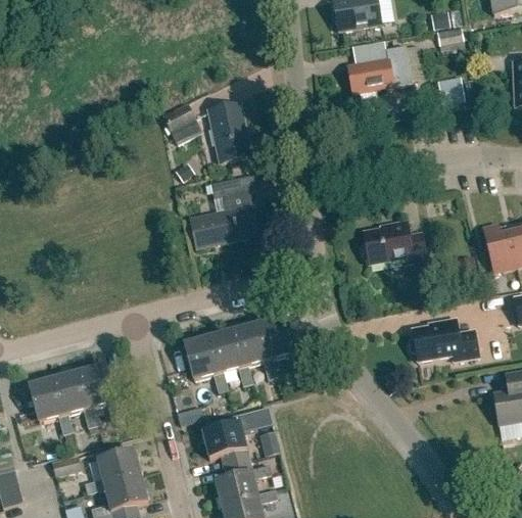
[(332,0),(337,32),(381,25),(377,0),(332,0)]
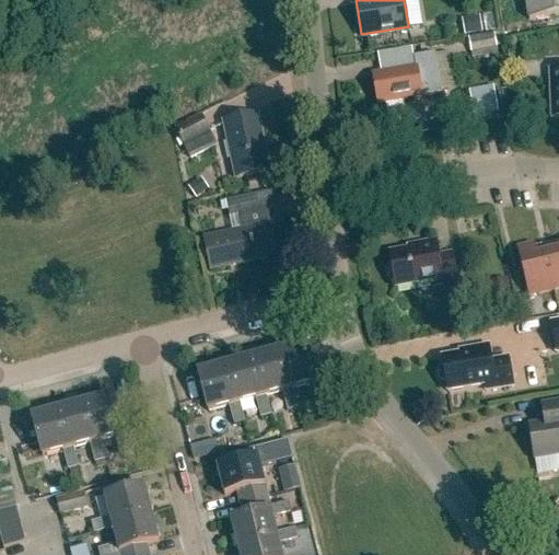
[(530,0),(532,15),(558,11),(558,0),(530,0)]
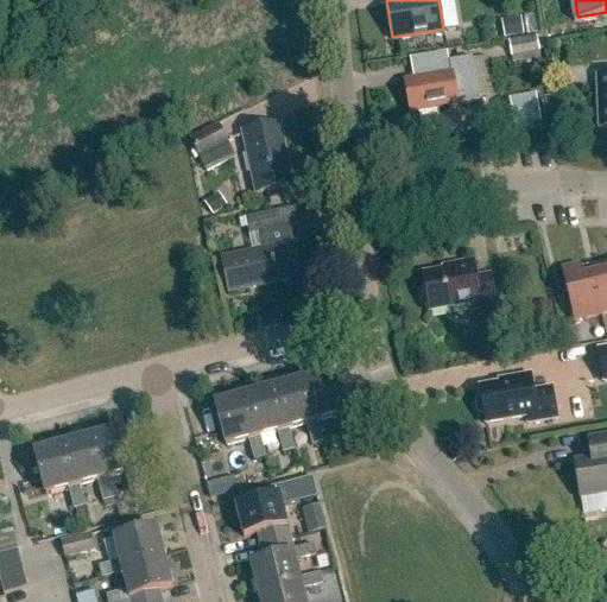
[(519,11),(500,13),(503,32),(522,30),(519,11)]
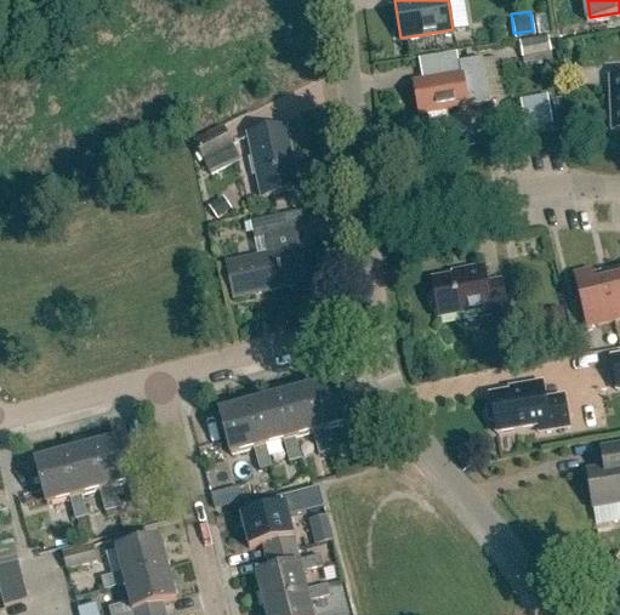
[(547,33),(519,38),(523,60),(551,55),(547,33)]
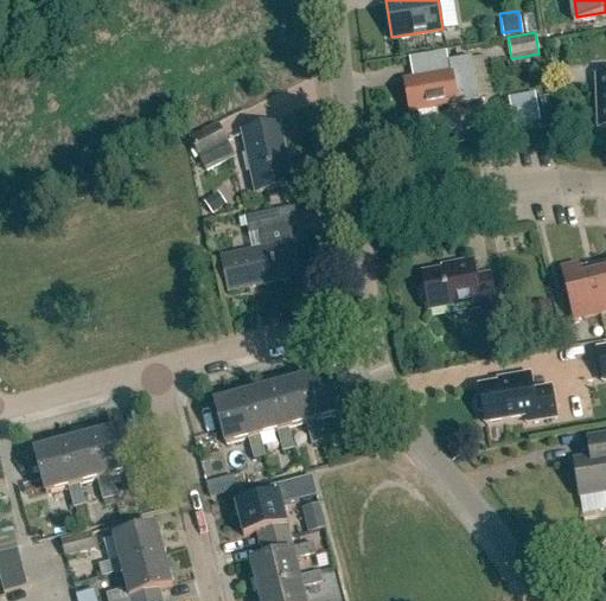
[(442,70),(403,76),(409,109),(418,108),(420,125),(439,121),(437,104),(478,97),(471,53),(448,57),(450,69),(442,70)]
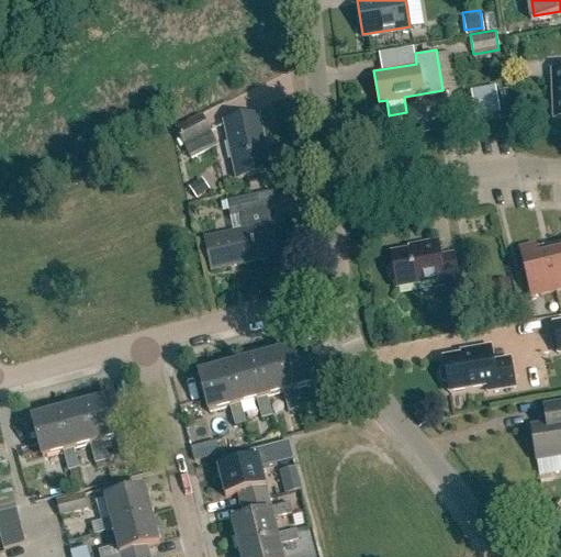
[(470,84),(473,112),(498,109),(495,80),(470,84)]
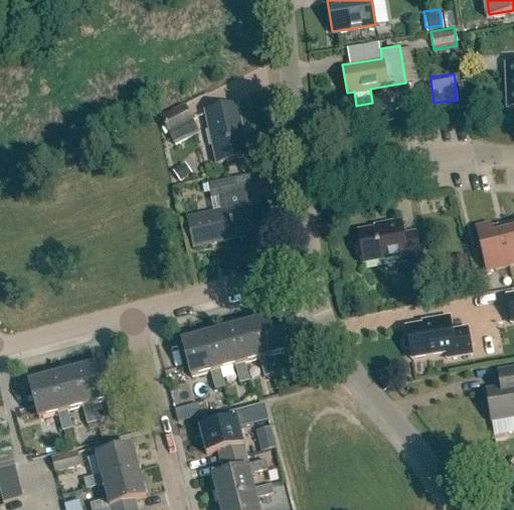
[(235,101),(204,108),(216,160),(247,153),(235,101)]
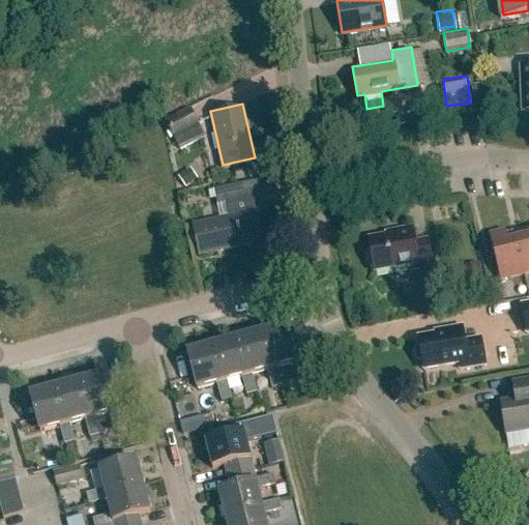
[(188,105),(164,117),(179,148),(204,135),(188,105)]
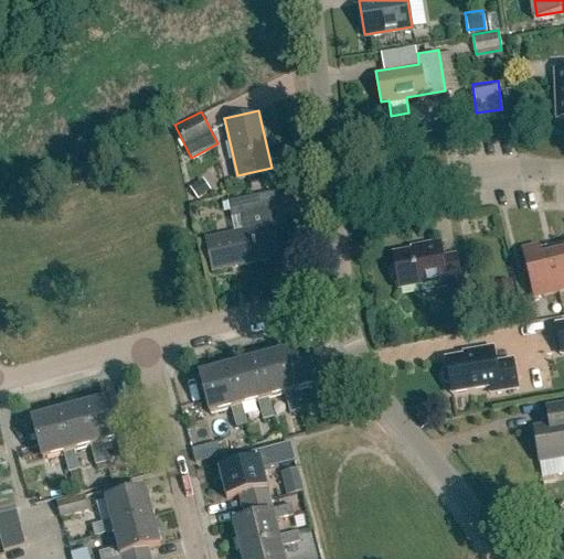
[(240,212),(243,227),(204,235),(211,268),(280,253),(269,206),(277,204),(274,187),(227,197),(231,214),(240,212)]
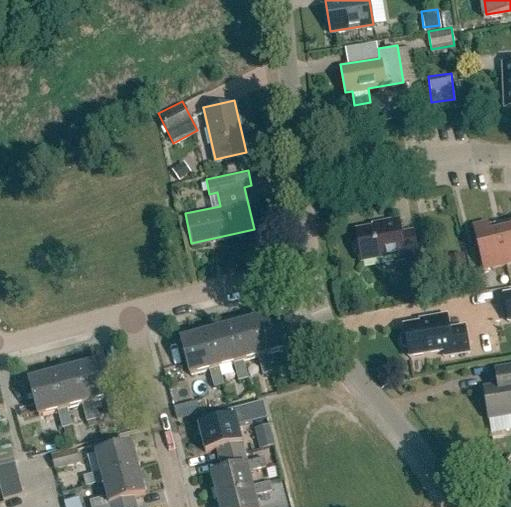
[(355,227),(360,259),(395,253),(396,258),(417,254),(412,228),(400,230),(398,216),(380,220),(380,223),(355,227)]
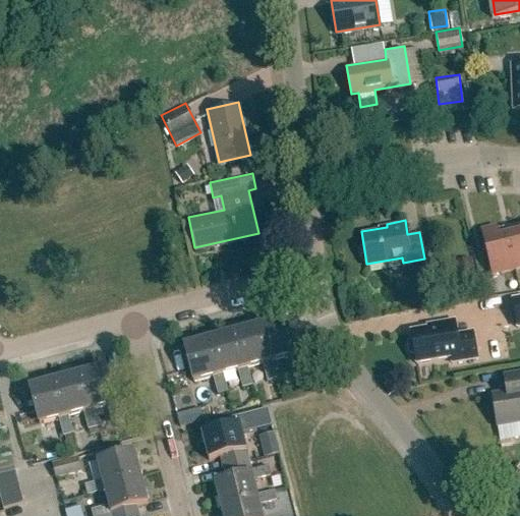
[(509,224),(510,229),(498,232),(495,222),(479,226),(489,270),(519,263),(519,226),(519,227),(519,222),(509,224)]
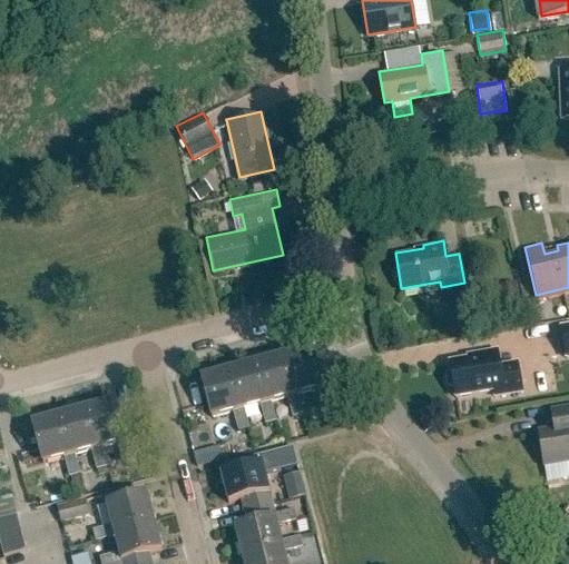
[(568,323),(559,325),(565,355),(568,354),(568,323)]
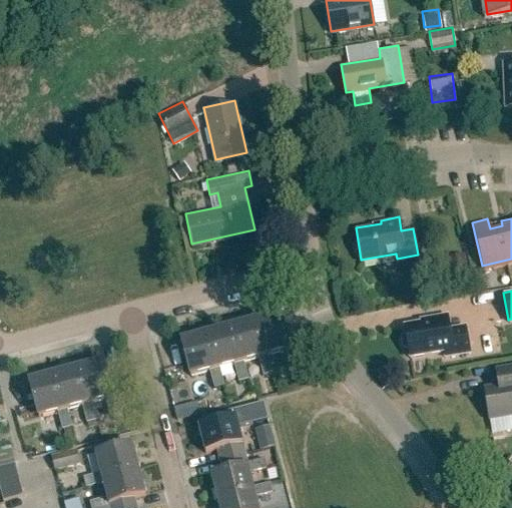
[(280,310),(256,317),(265,352),(268,351),(282,347),(287,366),(299,363),(293,344),(290,345),(280,310)]
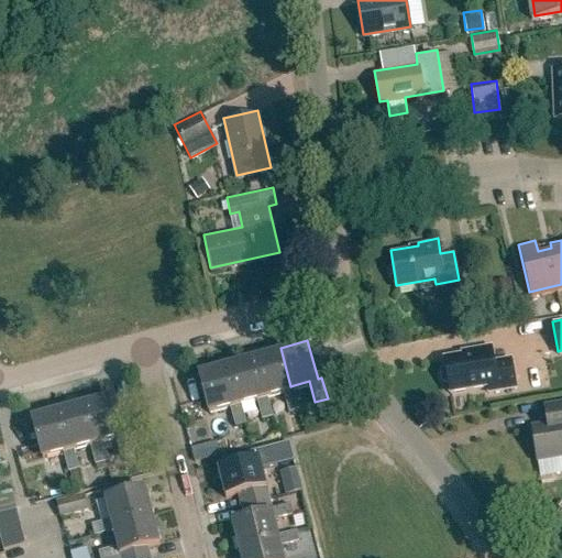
[(443,356),(444,367),(442,368),(440,370),(441,378),(444,380),(447,379),(449,391),(487,383),(488,389),(515,384),(509,356),(492,359),(489,343),(471,347),(471,350),(443,356)]
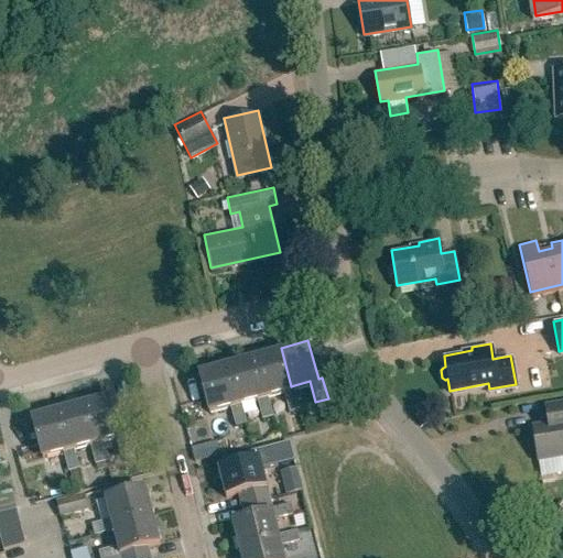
[(290,408),(300,406),(294,385),(291,386),(281,348),(255,356),(264,394),(269,393),(284,389),(290,408)]
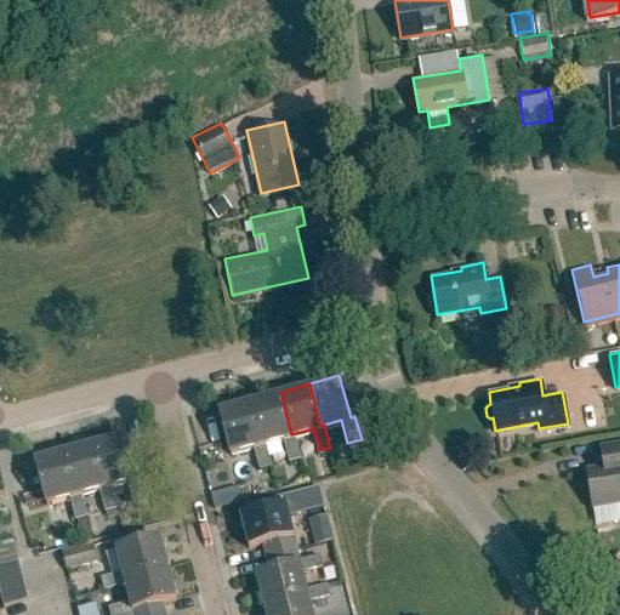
[(291,434),(280,392),(251,399),(262,442),(266,440),(284,437),(290,459),(302,455),(296,433),(291,434)]
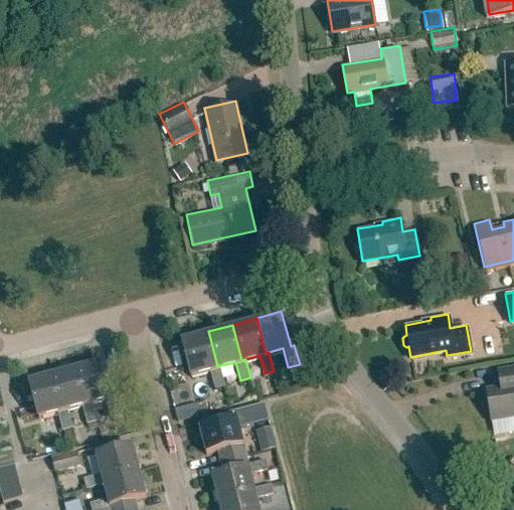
[(208,331),(183,338),(193,373),(211,368),(216,386),(225,383),(220,365),(217,366),(208,331)]
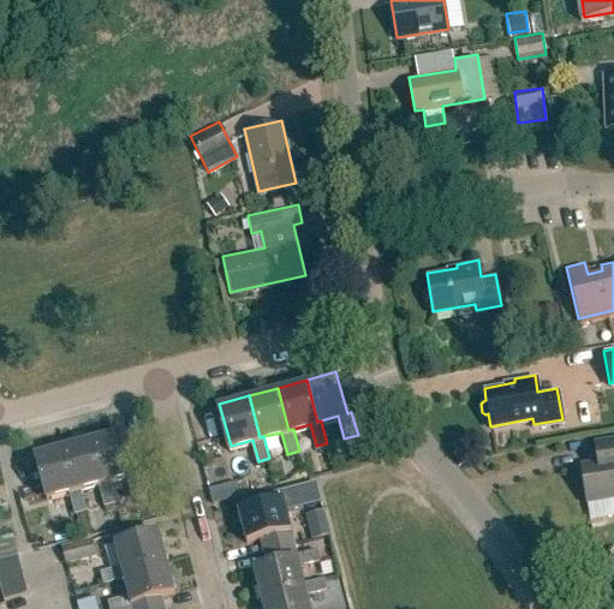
[(108,473),(109,479),(127,475),(133,496),(147,493),(139,465),(135,466),(125,429),(94,436),(103,475),(108,473)]
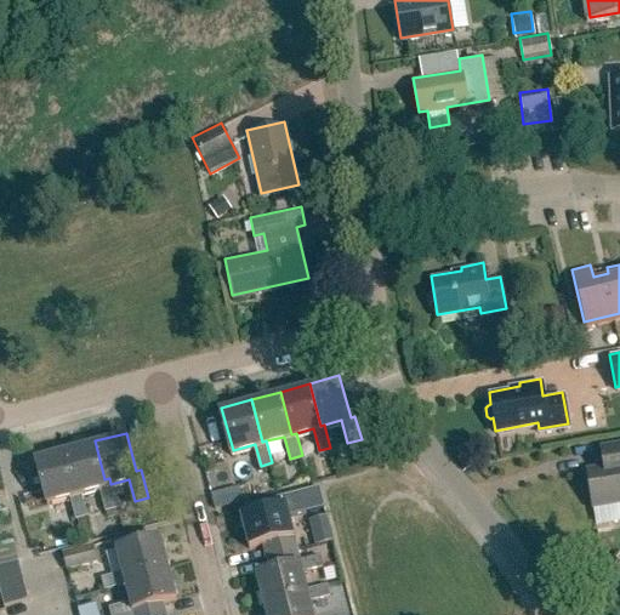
[(66,448),(66,449),(75,487),(80,485),(83,491),(100,488),(104,508),(117,506),(111,484),(109,478),(104,479),(95,440),(66,448)]
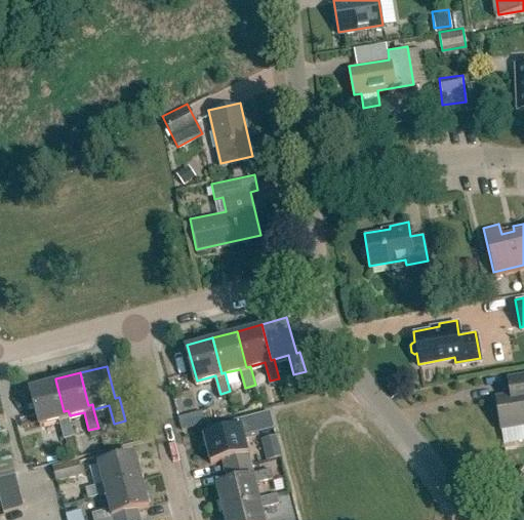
[(523,372),(519,373),(522,391),(494,395),(500,428),(523,423),(523,372)]
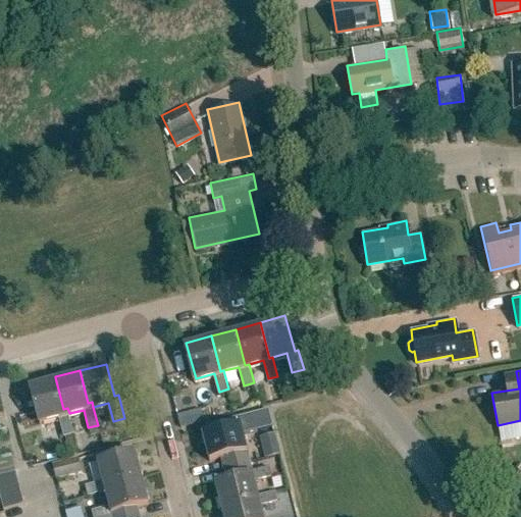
[(63,409),(55,377),(55,376),(32,382),(42,421),(60,416),(64,433),(73,431),(69,413),(67,408),(63,409)]
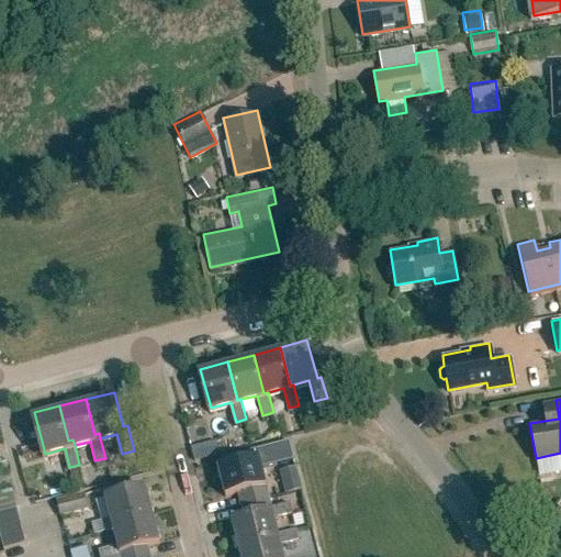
[(257,452),(258,456),(220,466),(226,494),(266,483),(265,478),(260,461),(279,457),(277,447),(257,452)]
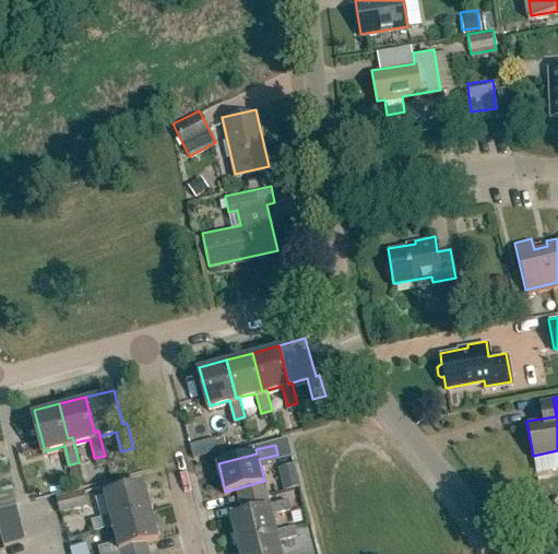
[(275,464),(282,486),(299,482),(293,459),(275,464)]
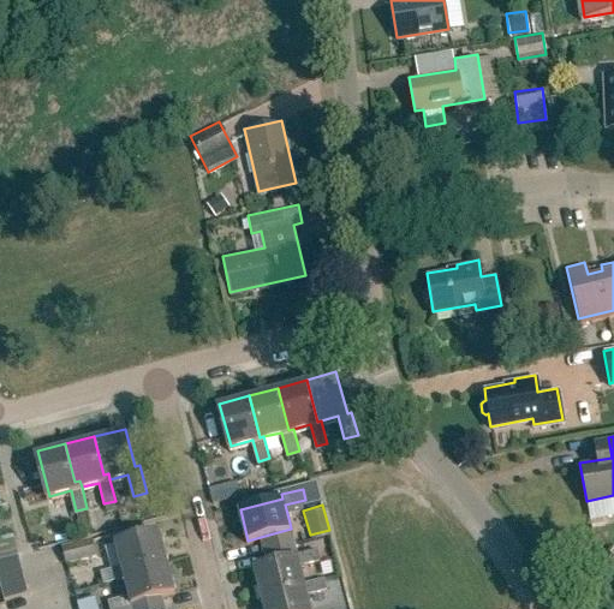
[(115,543),(121,565),(100,571),(102,581),(124,577),(123,573),(168,561),(160,531),(115,543)]
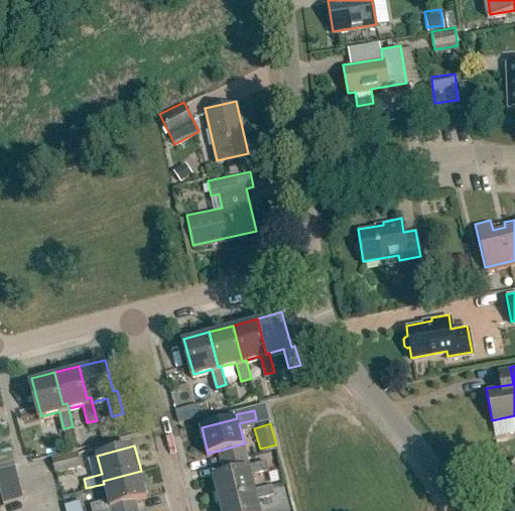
[(80,464),(77,450),(51,456),(54,470),(80,464)]
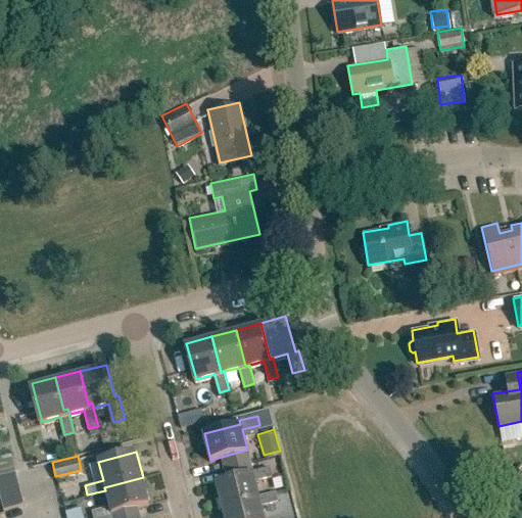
[(269,465),(250,469),(251,472),(217,481),(223,508),(258,499),(257,495),(253,479),(272,475),(269,465)]
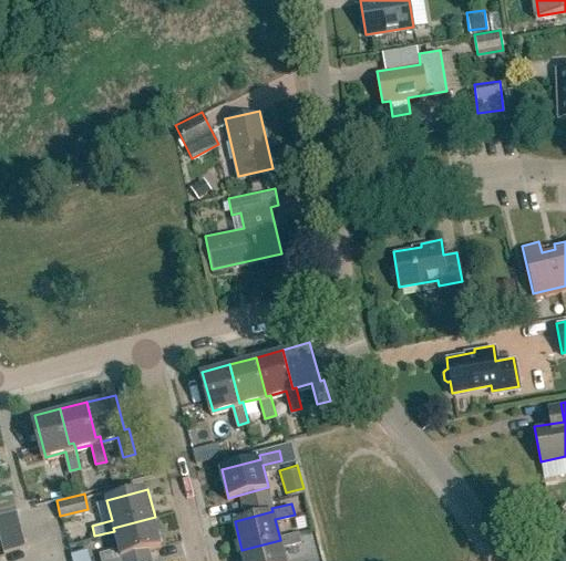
[(24,543),(16,508),(0,511),(0,537),(3,549),(24,543)]
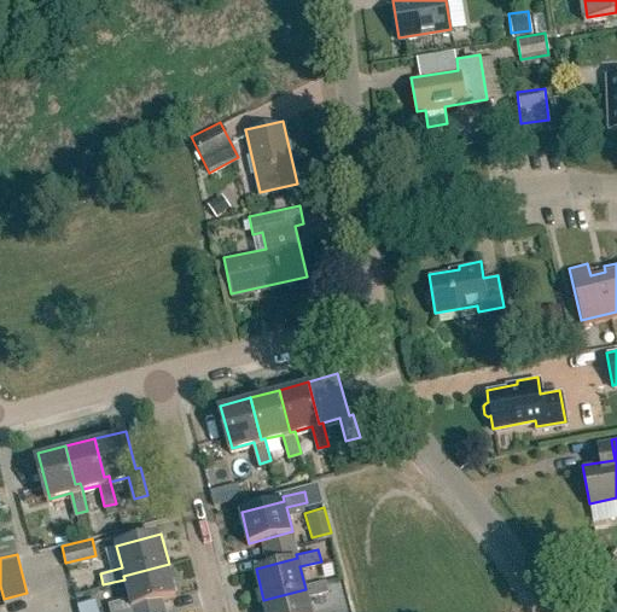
[(123,576),(124,580),(129,599),(108,604),(109,611),(122,611),(132,610),(132,611),(166,611),(163,599),(176,595),(169,564),(123,576)]
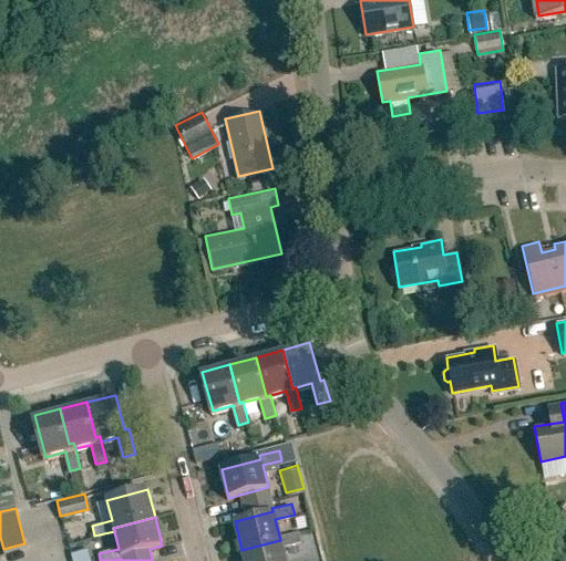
[(280,540),(242,550),(244,560),(285,560),(281,546),(300,540),(298,531),(279,536),(280,540)]
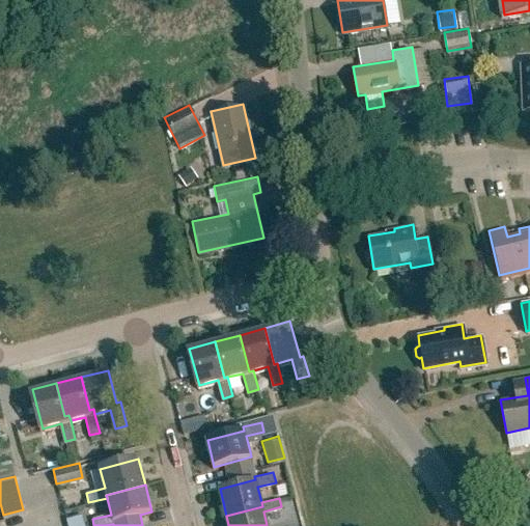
[(83,525),(80,511),(64,516),(66,525),(83,525)]
